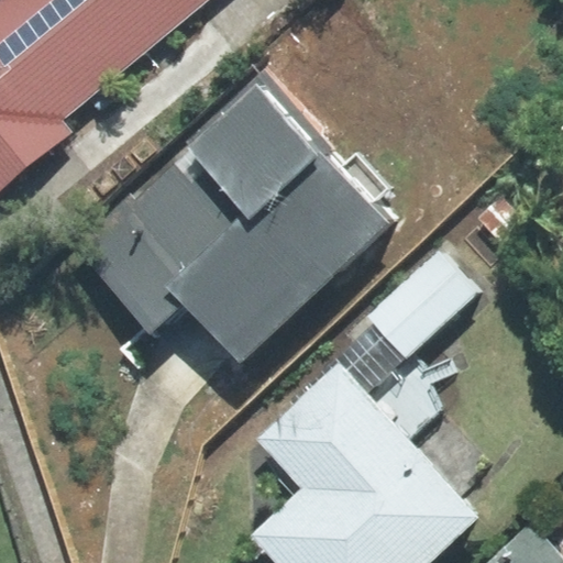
[(119,76),(56,0),(0,0),(0,188),(73,131),(64,120),(119,76)]
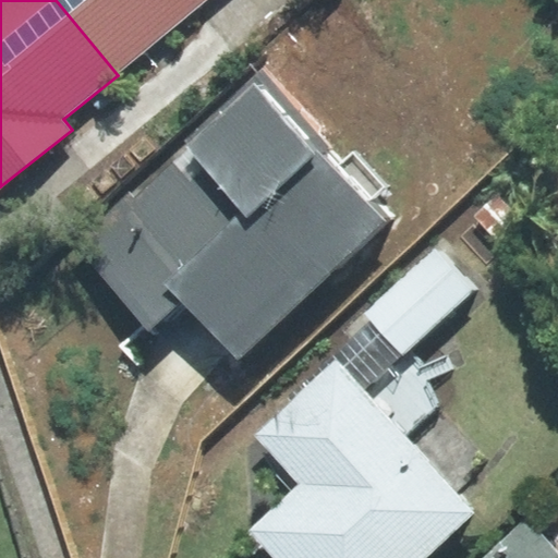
[(56,0),(118,75),(206,0),(56,0)]
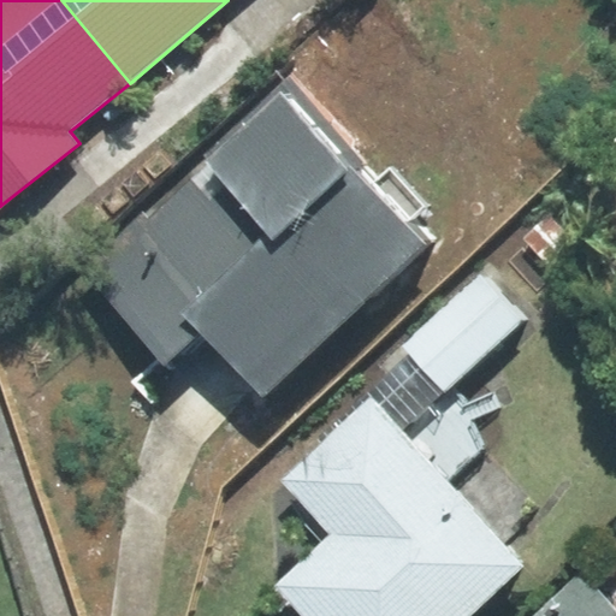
[(262,391),(421,243),(406,226),(426,207),(390,169),(373,185),(360,172),(371,163),(290,76),(78,272),(163,363),(202,327),(262,391)]
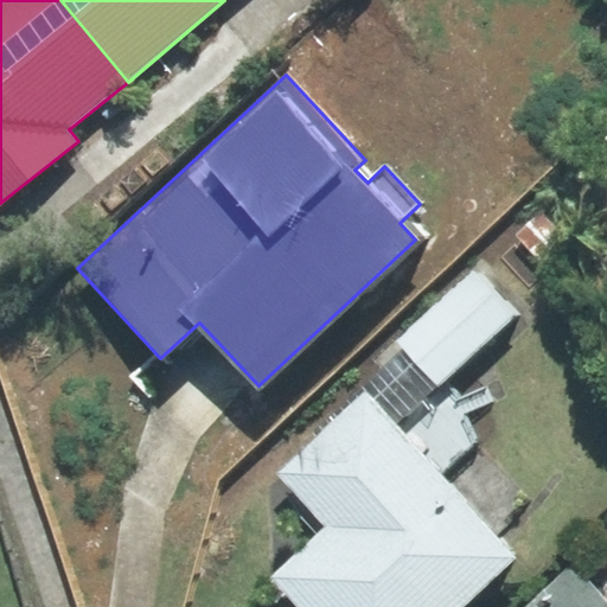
[(443,474),(472,447),(459,415),(494,401),(489,387),(453,401),(446,383),(517,315),(473,269),(396,342),(404,350),(280,473),(328,526),(273,579),(299,606),(459,606),(513,557),(443,474)]
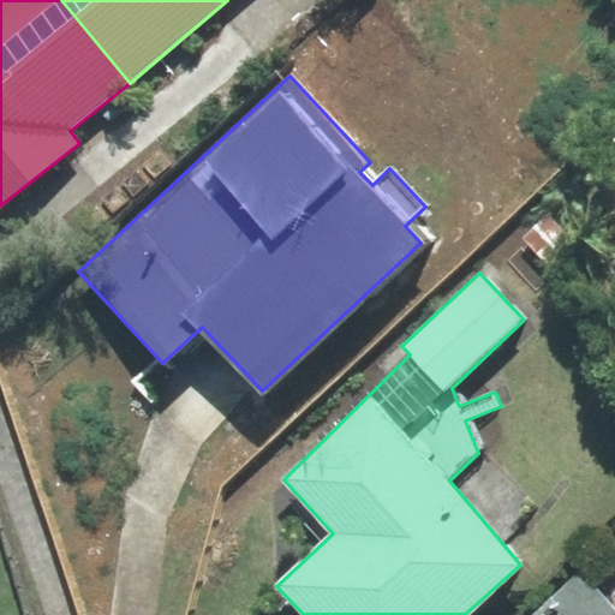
[(614,614),(614,611),(575,571),(529,614),(614,614)]
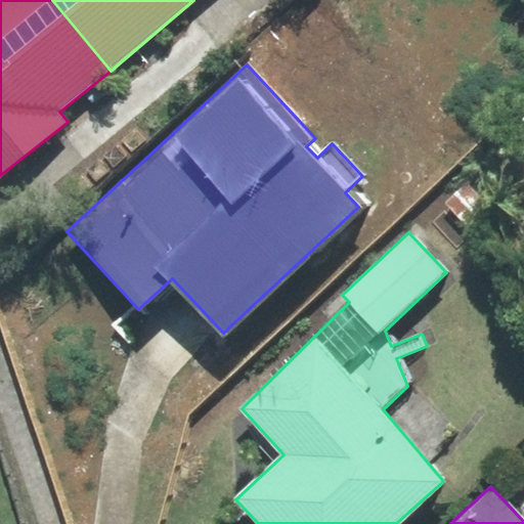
All buildings are outlined.
